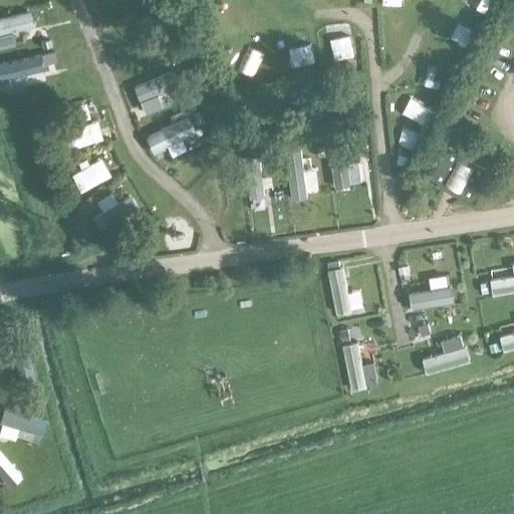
[(113,0),(117,15),(137,11),(134,0),(113,0)]
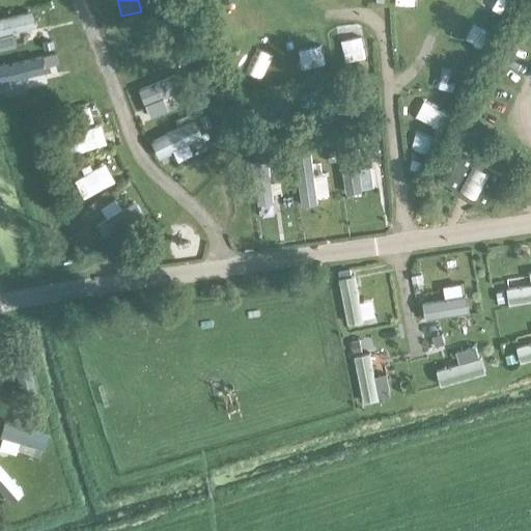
[(473,0),(470,4),(497,23),(507,7),(497,0),(473,0)]
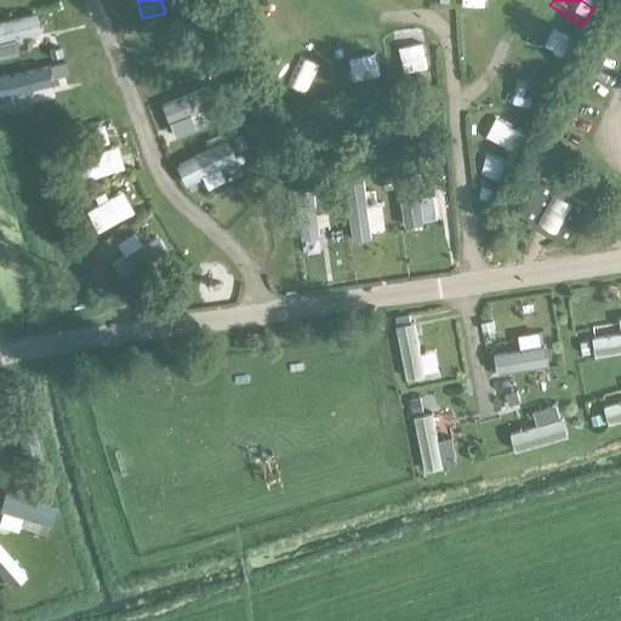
[(553,23),(542,49),(565,58),(577,34),(553,23)]
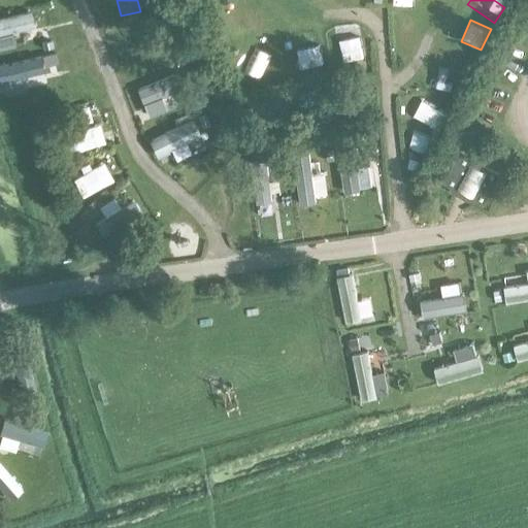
[(53,48),(51,41),(41,43),(43,52),(53,48)]
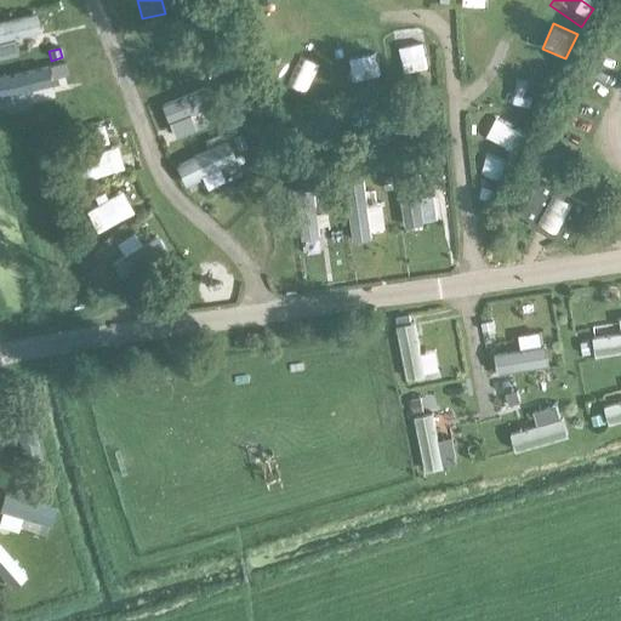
[(376,50),(360,55),(365,73),(382,68),(376,50)]
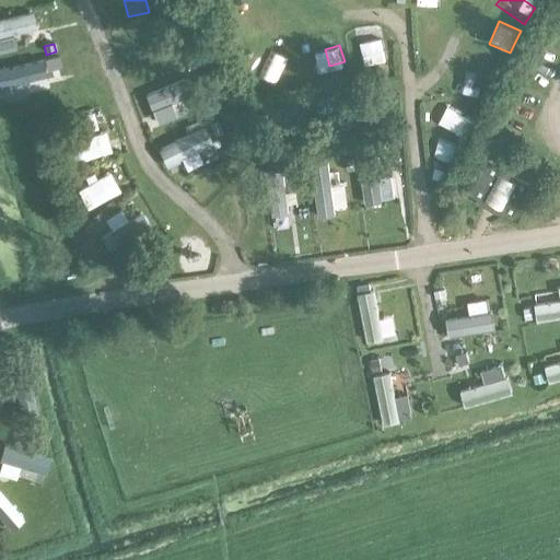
[(16,57),(15,84),(35,84),(36,57),(16,57)]
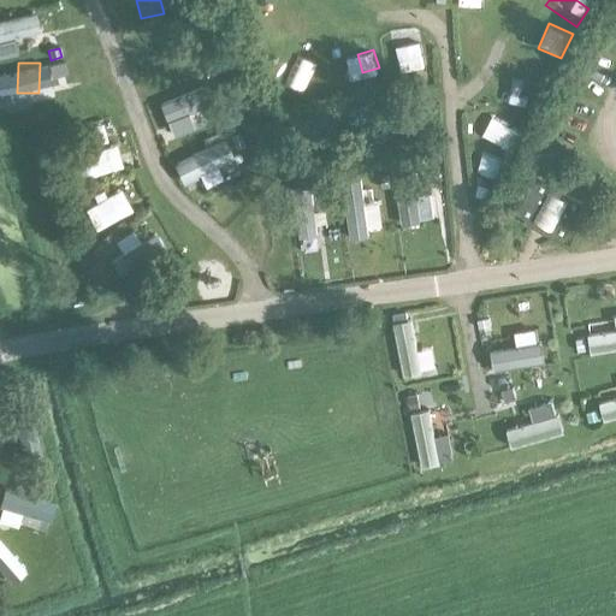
[(64,63),(49,67),(53,80),(67,76),(64,63)]
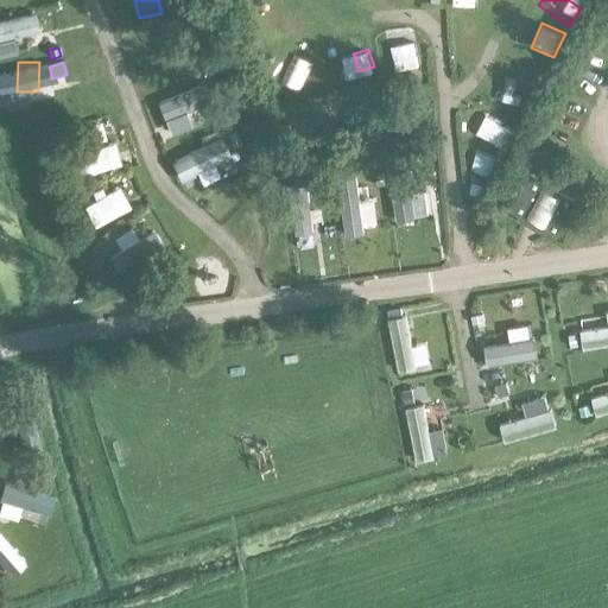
[(534,99),(545,74),(520,64),(510,88),(534,99)]
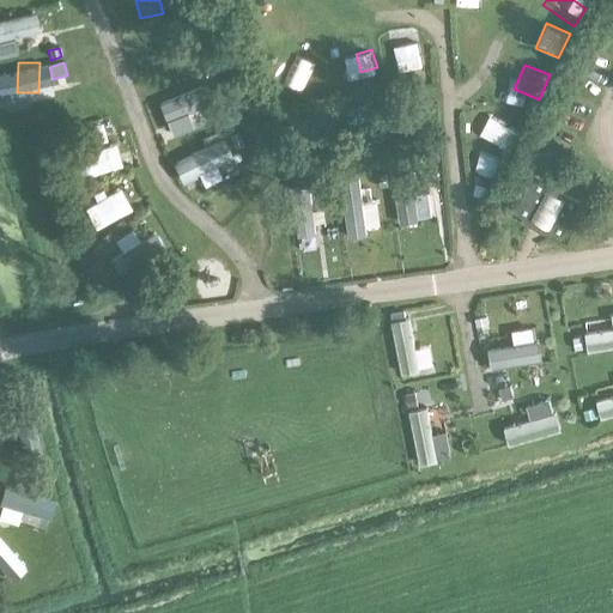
[(278,72),(280,97),(305,95),(303,70),(278,72)]
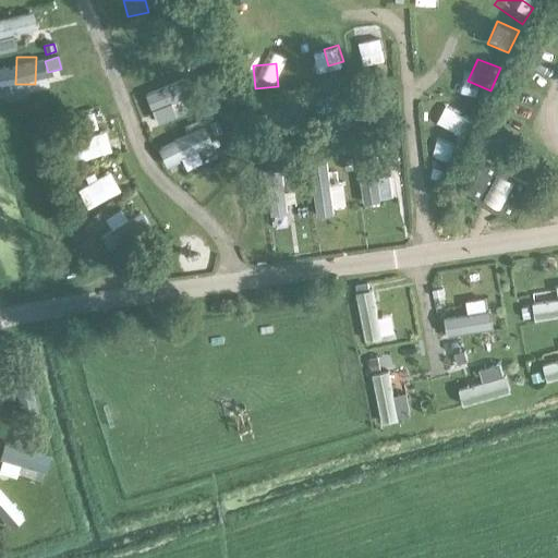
[(204,75),(196,77),(199,87),(207,84),(204,75)]
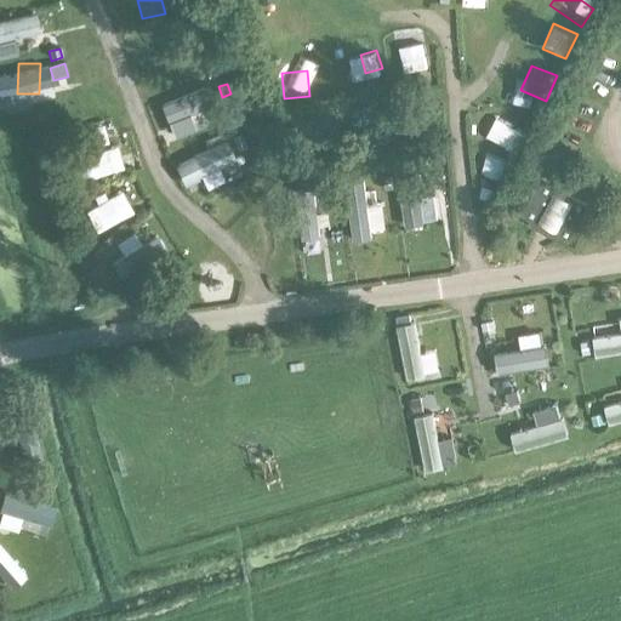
[(175,127),(198,124),(193,97),(170,101),(175,127)]
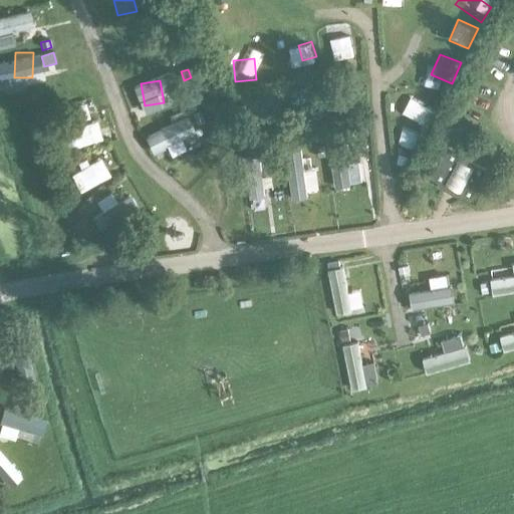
[(414,96),(407,112),(431,122),(438,106),(414,96)]
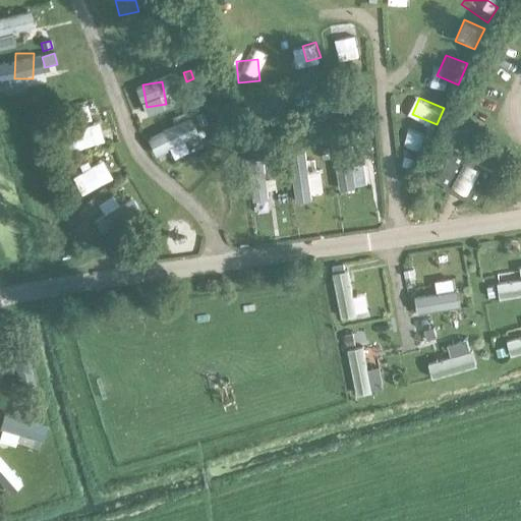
[(76,150),(108,139),(102,119),(69,129),(76,150)]
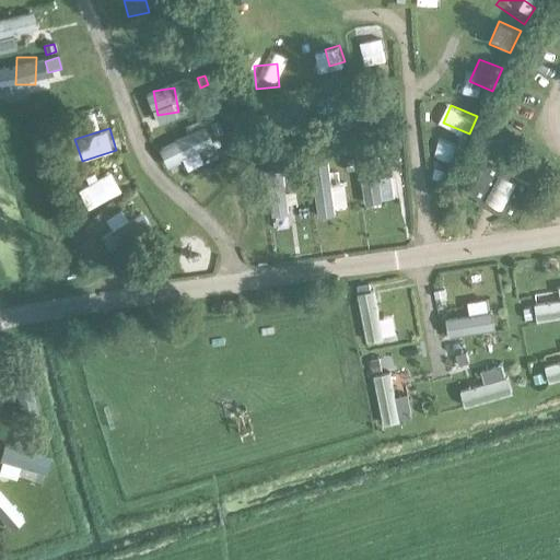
[(199,139),(187,160),(210,173),(221,152),(199,139)]
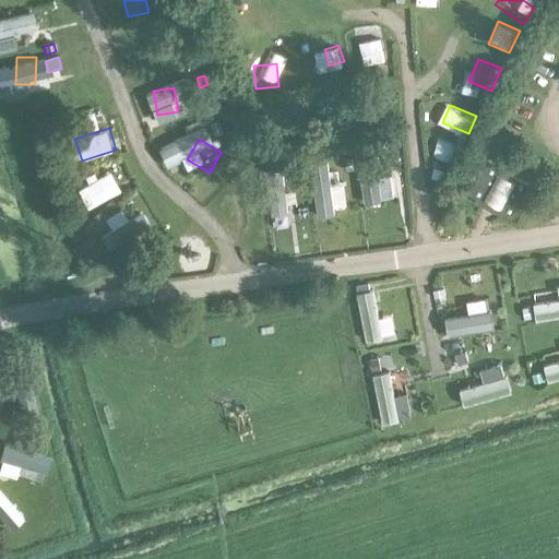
[(400,139),(389,140),(390,147),(401,146),(400,139)]
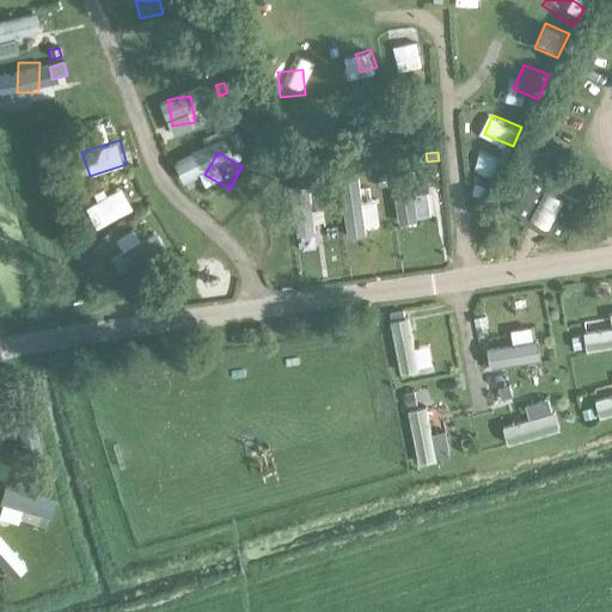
[(424,154),(410,155),(414,170),(427,167),(424,154)]
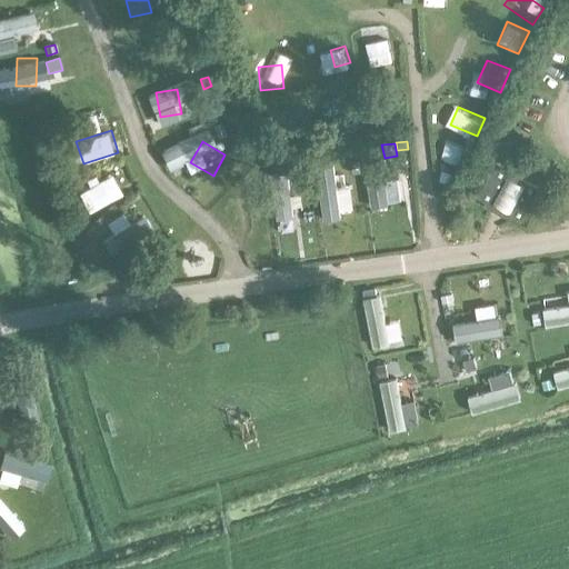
[(239,146),(232,150),(237,157),(243,152),(239,146)]
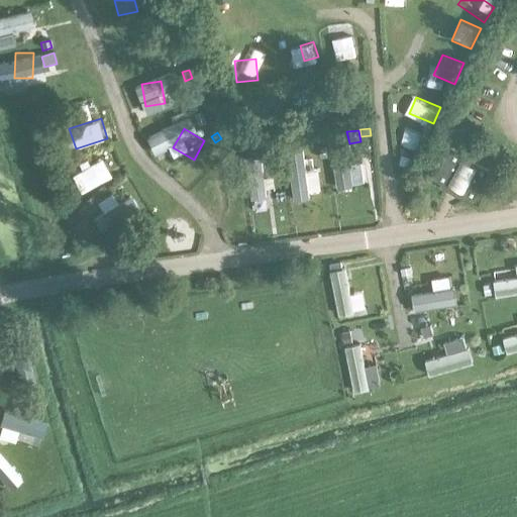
[(332,149),(336,181),(359,178),(355,146),(332,149)]
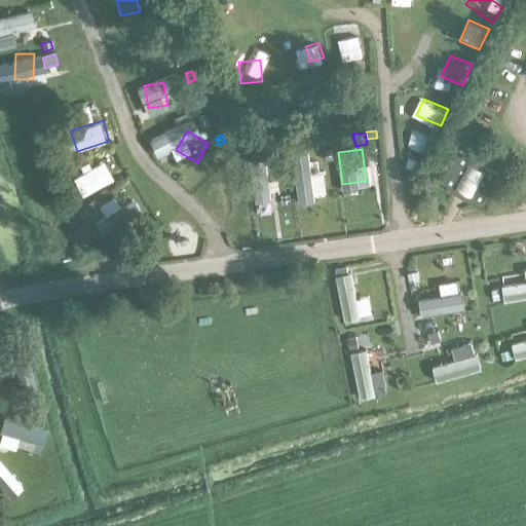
[(333,161),(331,151),(325,152),(326,162),(333,161)]
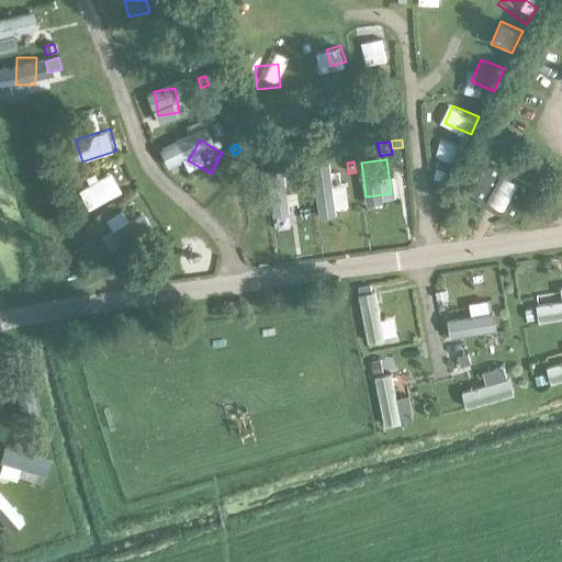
[(115,167),(107,171),(116,191),(124,187),(115,167)]
